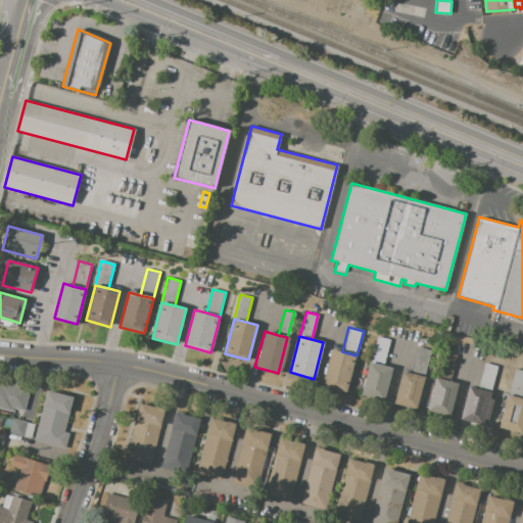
[(371,362),(378,336),(390,340),(383,365),(371,362)]
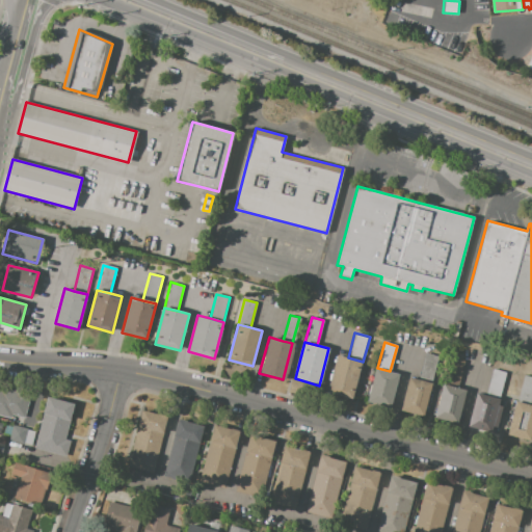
[(431,382),(419,379),(426,353),(439,356),(431,382)]
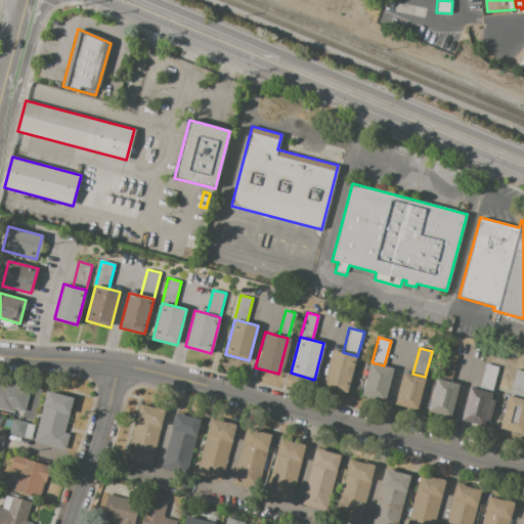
[(348,392),(323,386),(333,350),(343,352),(357,356),(348,392)]
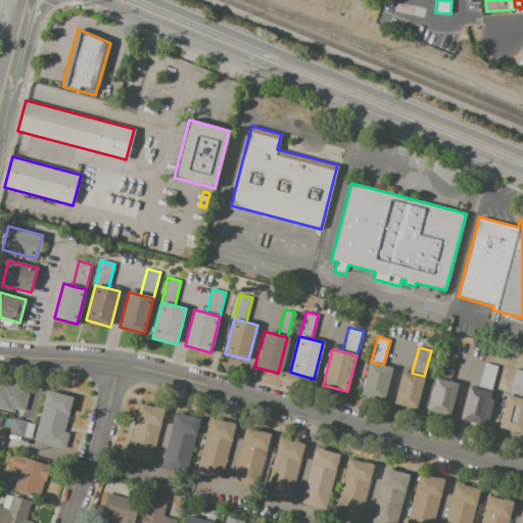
[(435,377),(442,352),(456,355),(449,381),(435,377)]
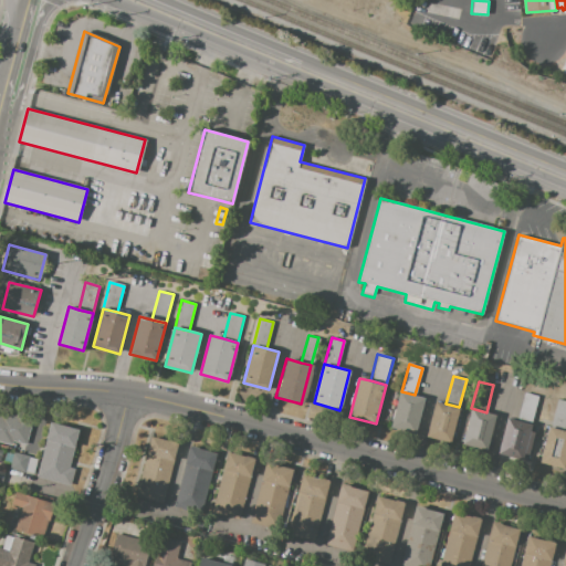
[(423,398),(413,435),(391,428),(401,391),(415,395),(423,398)]
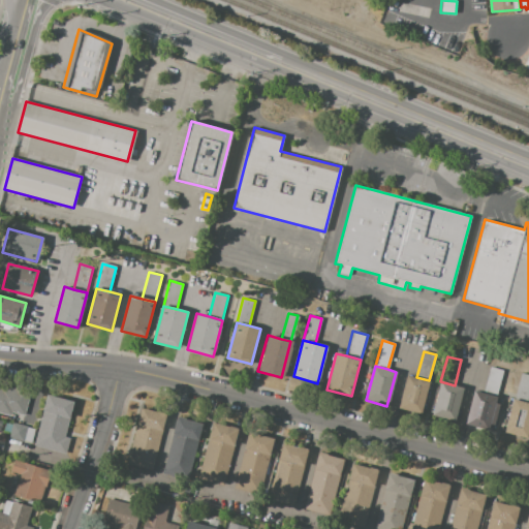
[(497,396),(484,393),(491,367),(504,371),(497,396)]
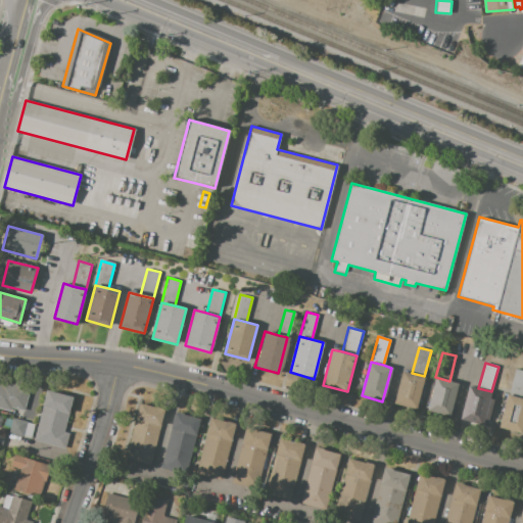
[(508,394),(515,369),(522,371),(522,390),(521,398),(508,394)]
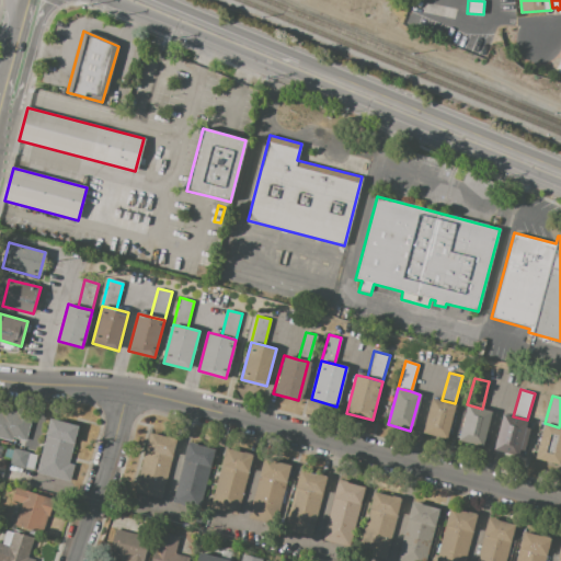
[(445,439),(423,433),(433,398),(442,400),(455,403),(445,439)]
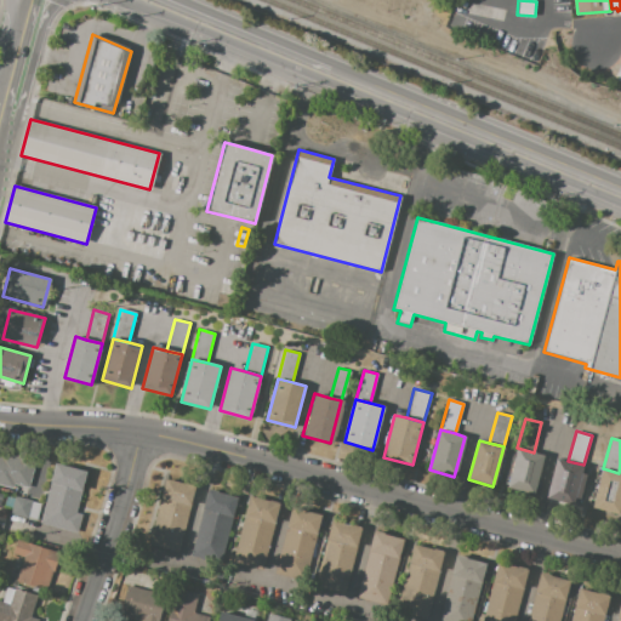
[(545,455),(534,495),(507,488),(517,448),(534,453),(545,455)]
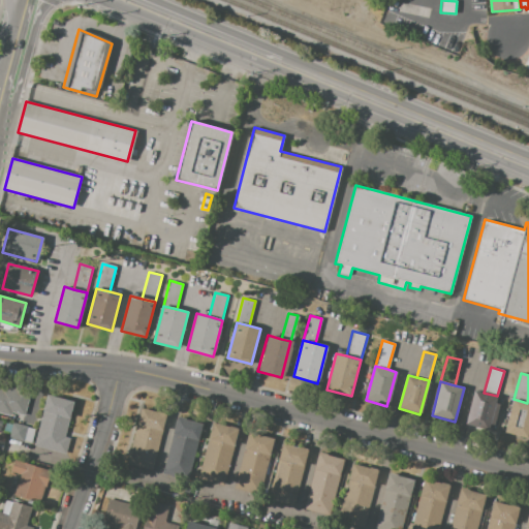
[(0,413),(10,416),(11,412),(25,415),(31,392),(0,383),(0,413)]
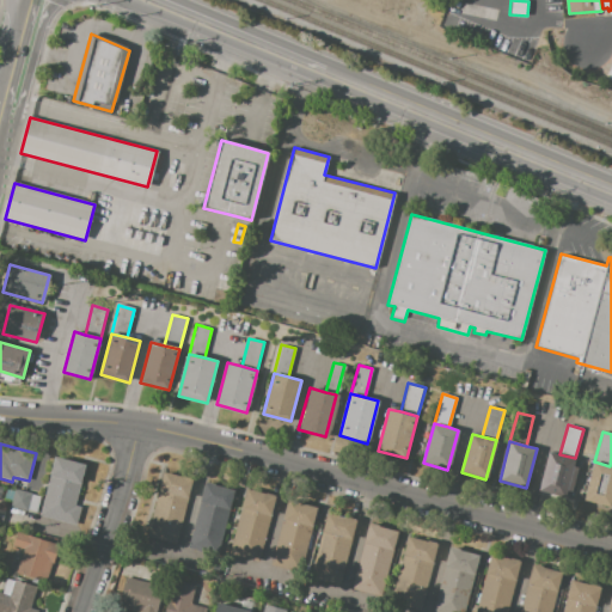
[(550,451),(560,454),(575,458),(573,466),(579,467),(569,501),(539,493),(550,451)]
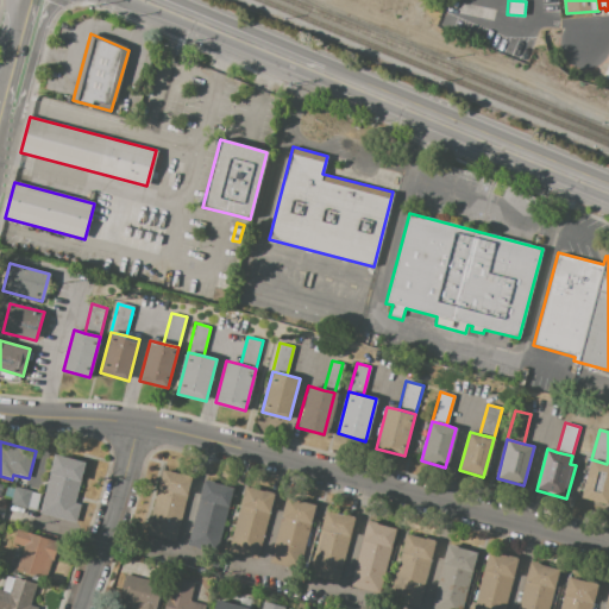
[(54,454),(38,512),(70,521),(86,463),(54,454)]
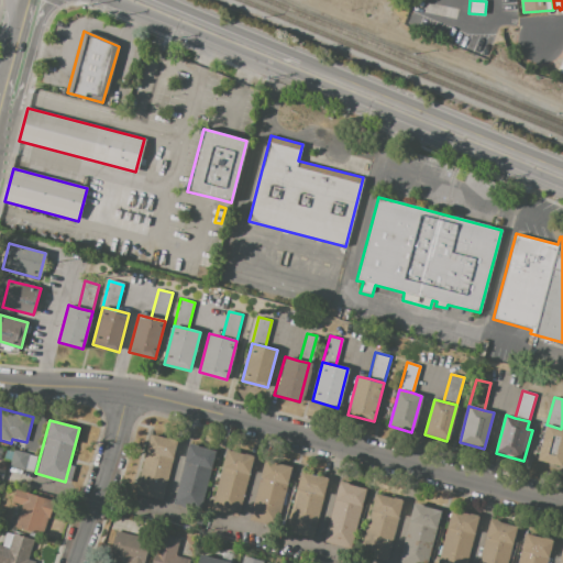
[(562,429),(562,462),(562,466),(537,460),(547,424),(561,429),(562,429)]
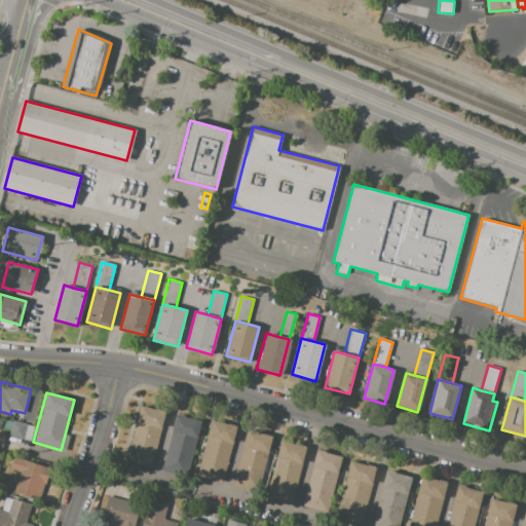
[(142,406),(166,412),(152,467),(127,460),(142,406)]
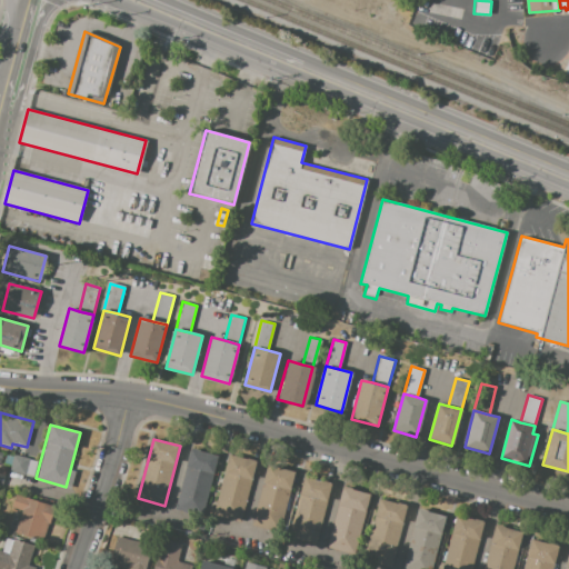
[(193,448),(218,455),(202,517),(177,510),(193,448)]
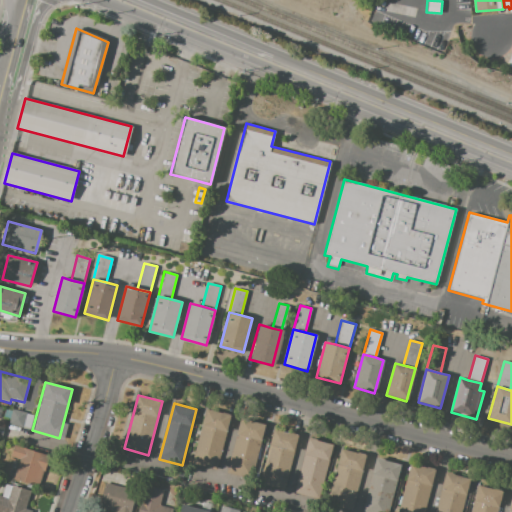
[(10,419),(4,417),(6,409),(12,411),(10,419)]
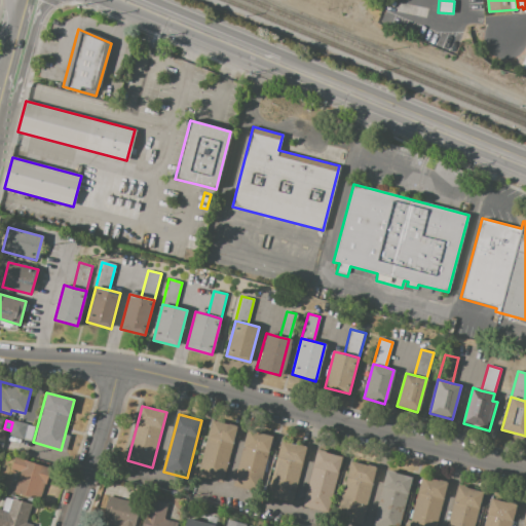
[(13,420),(28,424),(24,439),(9,436),(13,420)]
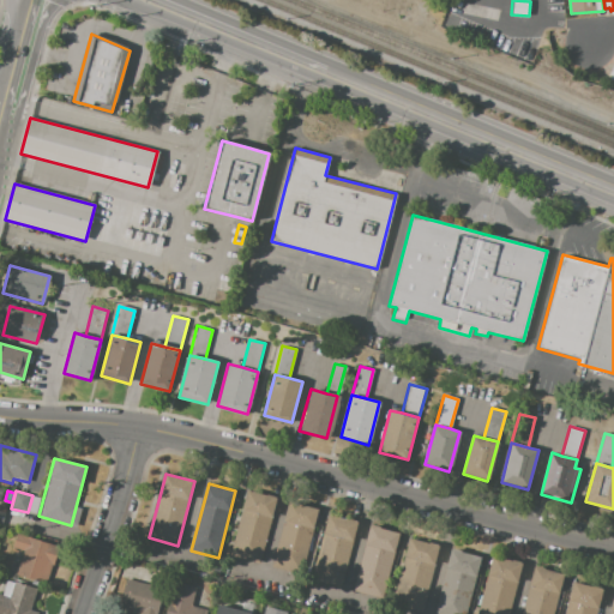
[(250,491),(277,498),(259,564),(233,557),(250,491)]
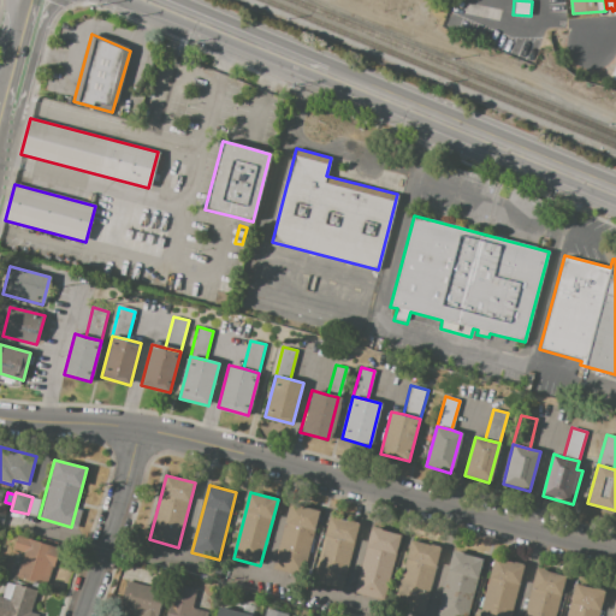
[(33,498),(41,501),(37,515),(29,513),(33,498)]
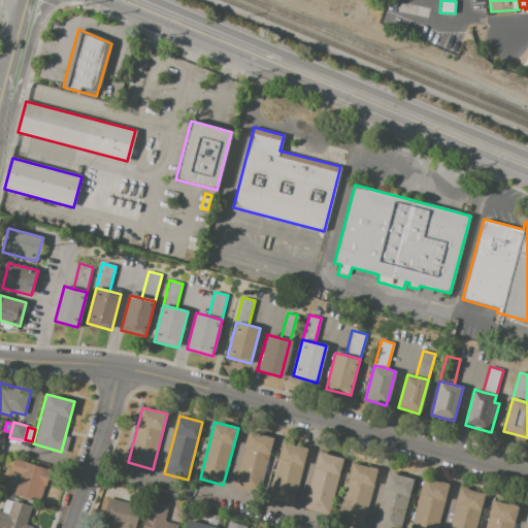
[(250,432),(274,438),(260,494),(235,488),(250,432)]
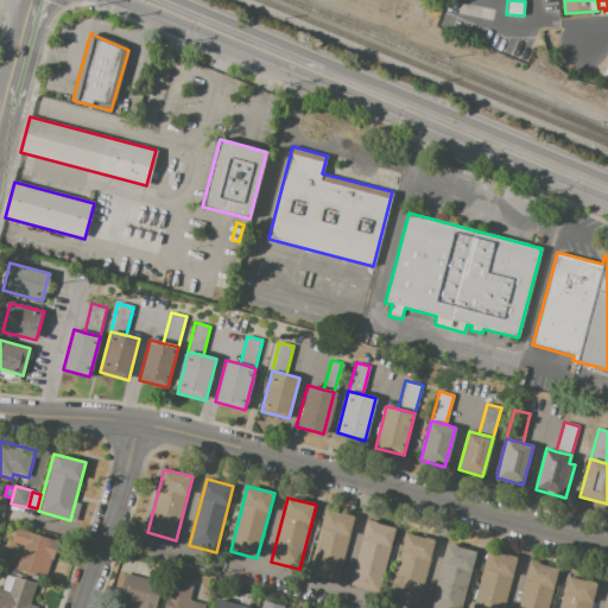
[(328,510),(353,517),(336,581),(310,574),(328,510)]
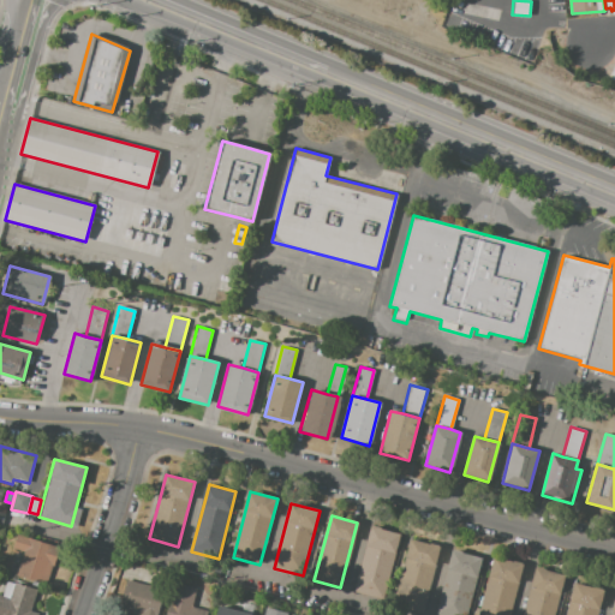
[(371,526),(401,535),(383,602),(353,593),(371,526)]
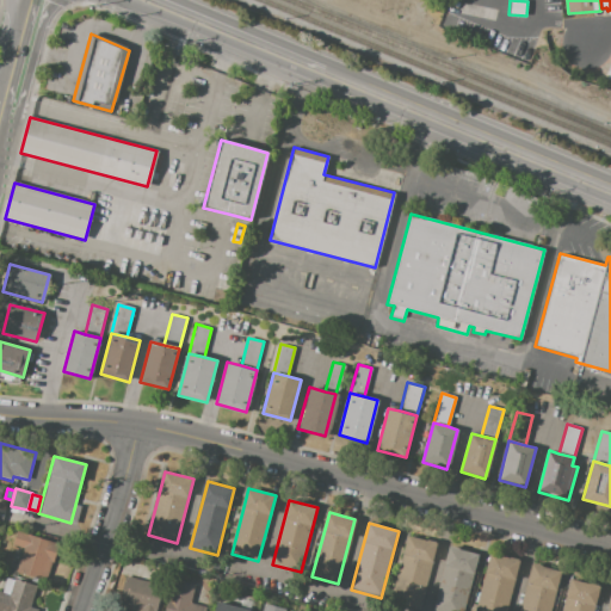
[(18,530),(60,544),(54,562),(50,562),(44,581),(17,572),(24,549),(13,545),(18,530)]
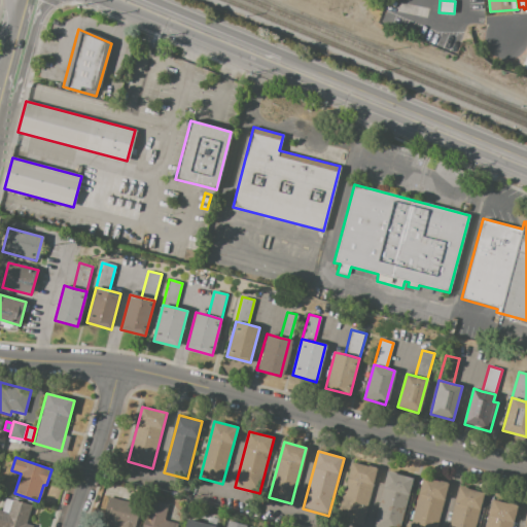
[(351,461),(376,467),(362,524),(338,518),(351,461)]
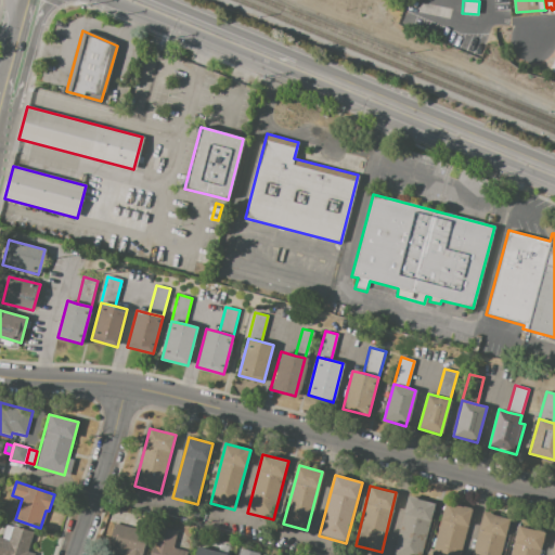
[(394,554),(410,497),(435,503),(422,554),(394,554)]
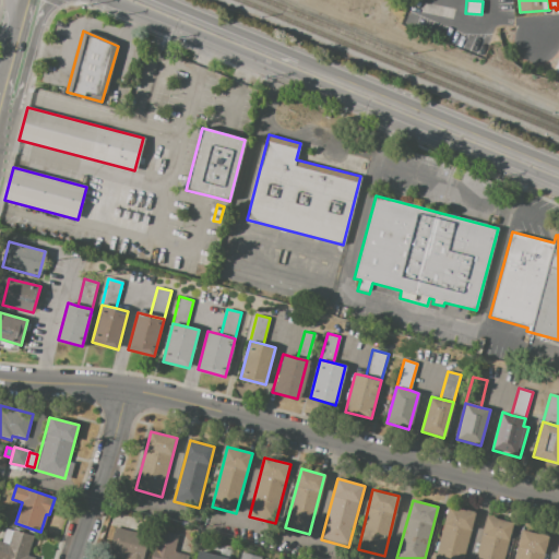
[(435,558),(448,507),(473,513),(462,558),(435,558)]
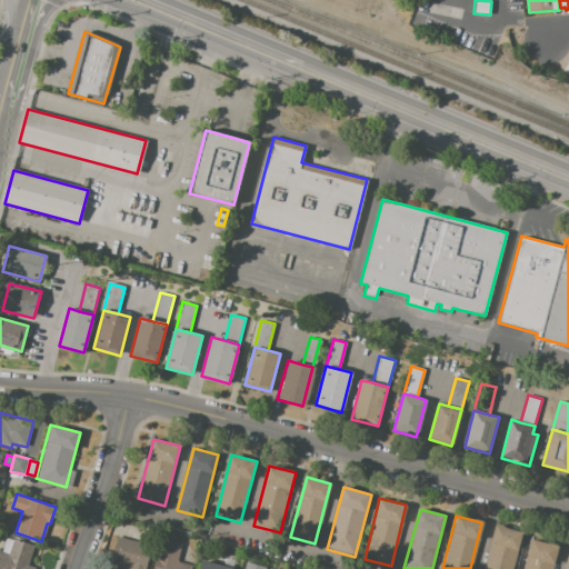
[(485,568),(496,526),(523,532),(515,568),(485,568)]
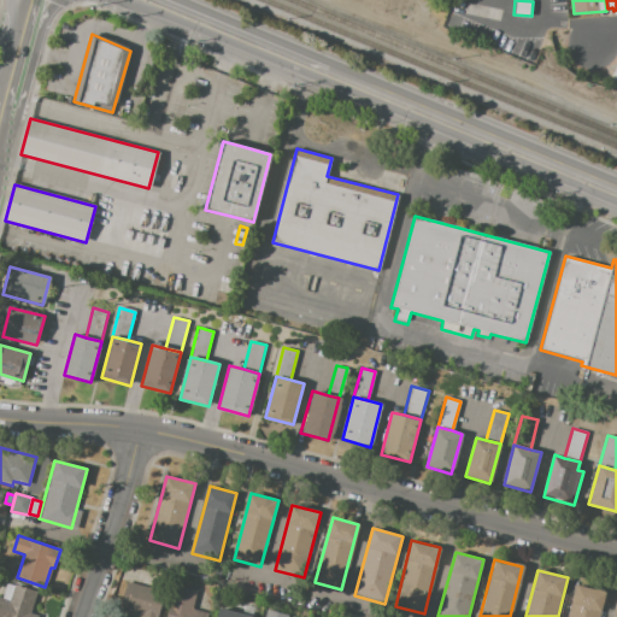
[(127,581),(151,587),(153,580),(166,583),(158,616),(141,616),(142,616),(118,610),(127,581)]
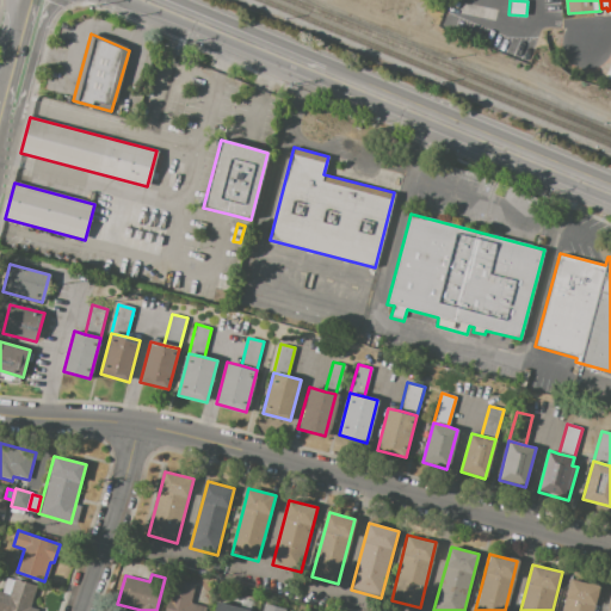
[(7,578),(13,580),(10,593),(4,592),(7,578)]
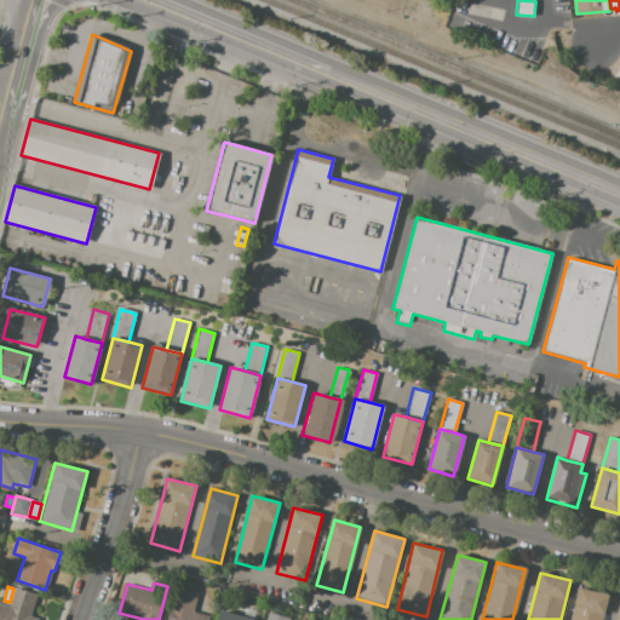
[(166,619),(174,587),(199,595),(194,612),(208,615),(207,619),(166,619)]
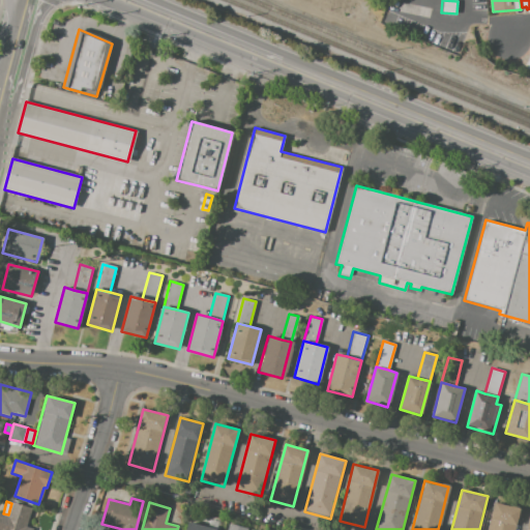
[(13,503),(32,508),(27,527),(33,529),(32,529),(0,529),(0,513),(10,517),(13,503)]
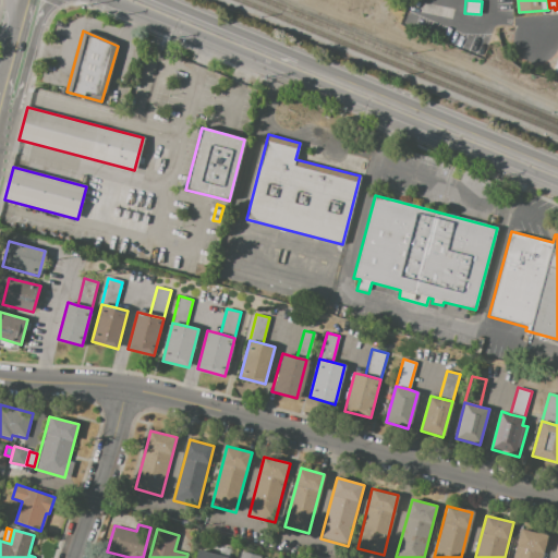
[(514,557),(522,530),(548,535),(543,557),(514,557)]
